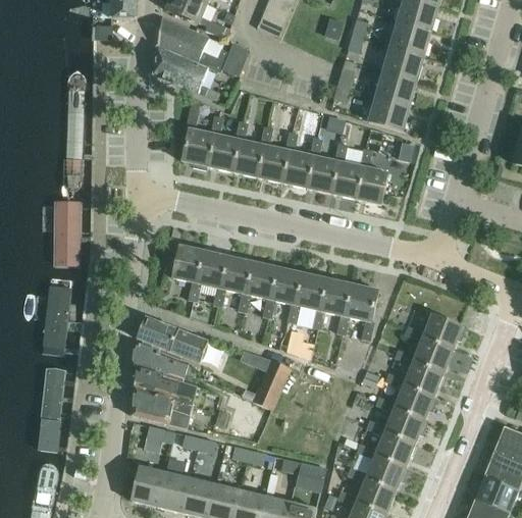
[(111,0),(111,16),(137,17),(138,0),(111,0)]
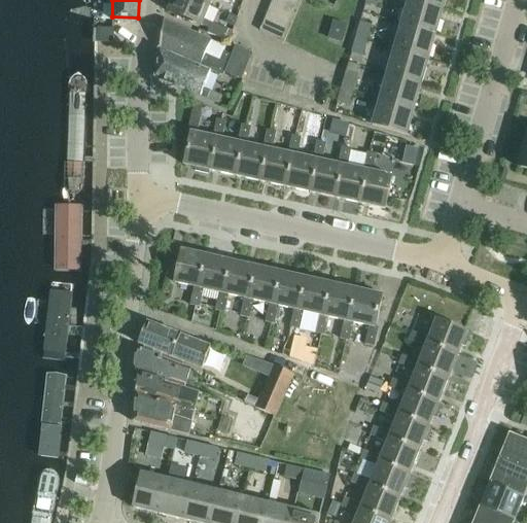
[(200,23),(201,22),(208,26),(206,30),(222,37),(223,35),(229,37),(232,29),(203,15),(209,2),(204,0),(170,0),(167,7),(200,23)]
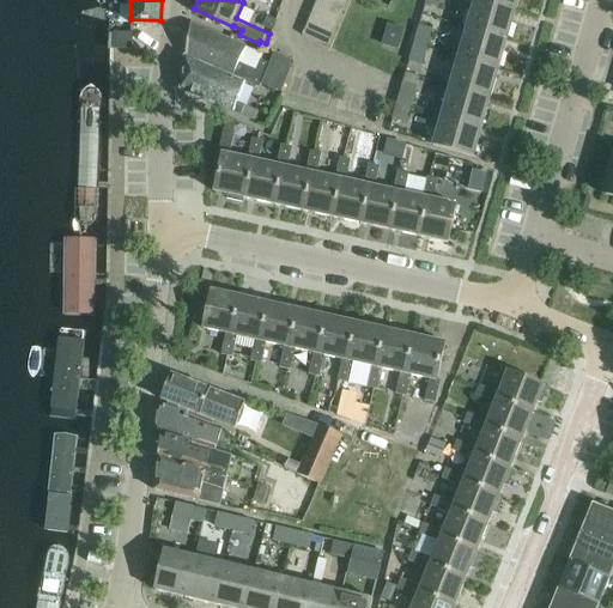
[(314,0),(313,5),(341,18),(347,6),(334,0),(314,0)]
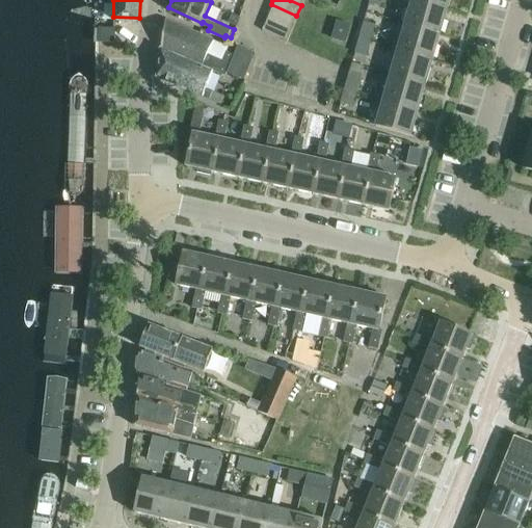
[(403,22),(439,32),(446,6),(425,0),(409,0),(403,22)]
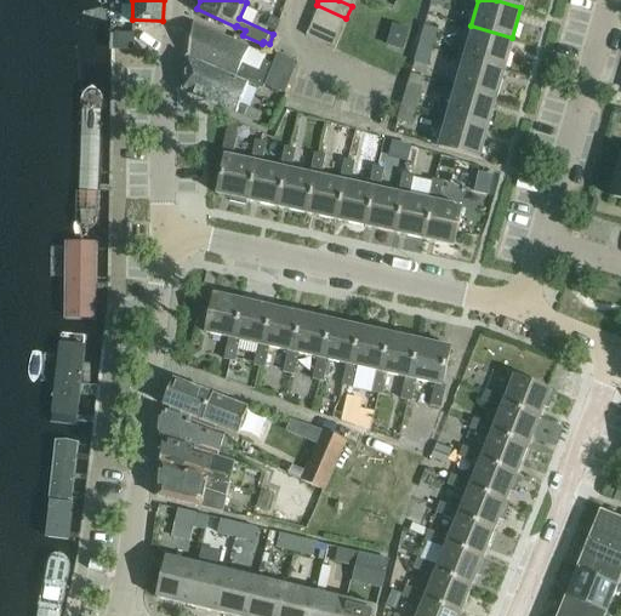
[(311,18),(340,32),(346,18),(317,5),(311,18)]
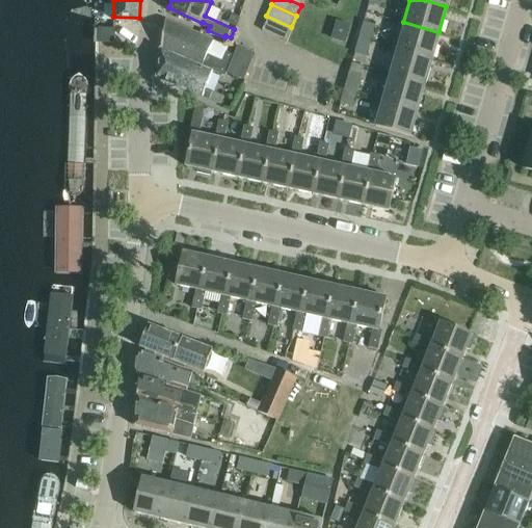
[(286,38),(291,27),(266,16),(261,28),(286,38)]
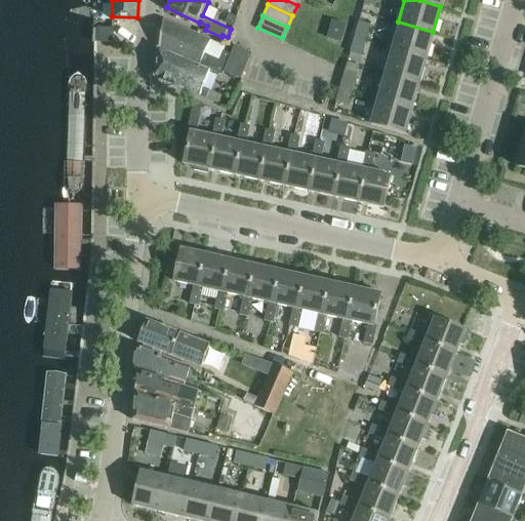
[(224,69),(230,51),(221,47),(217,56),(204,50),(210,36),(162,16),(158,43),(200,62),(199,62),(223,71),(224,69)]
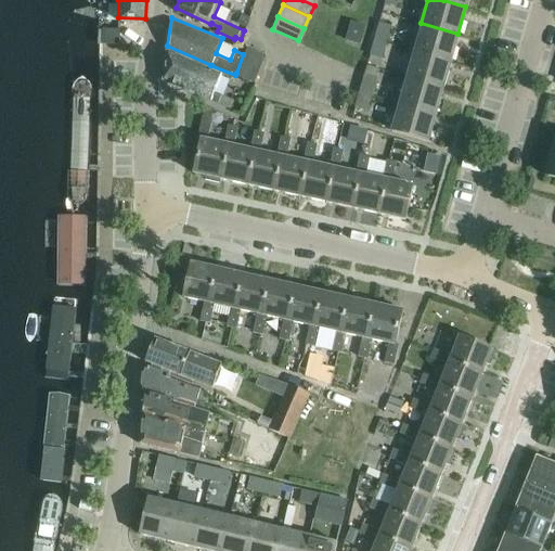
[(364,23),(351,20),(346,37),(360,40),(364,23)]
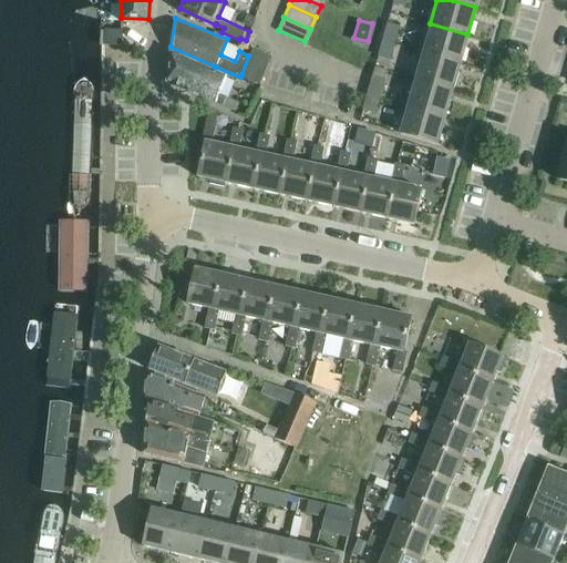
[(381,40),(394,43),(400,23),(388,20),(381,40)]
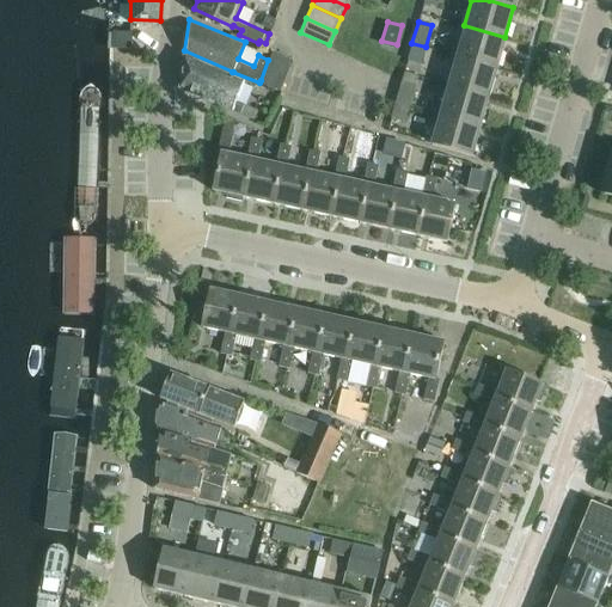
[(505,37),(464,25),(456,54),(496,66),(505,37)]
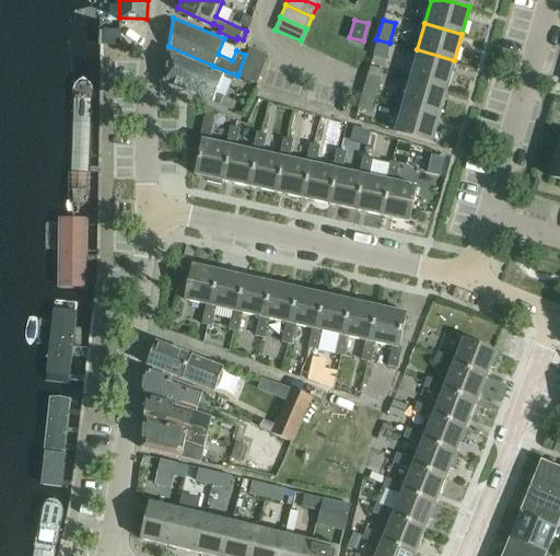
[(121,26),(106,26),(106,41),(121,42),(121,26)]
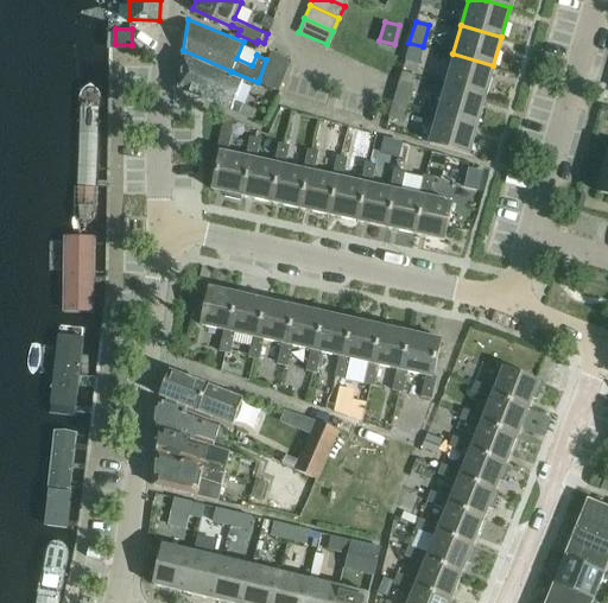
[(415,76),(423,46),(409,43),(400,73),(415,76)]
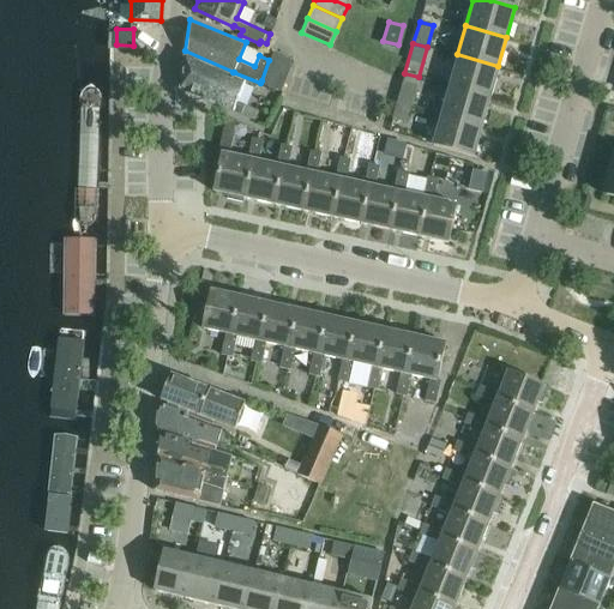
[(269,60),(262,80),(281,89),(293,58),(274,49),(269,60)]
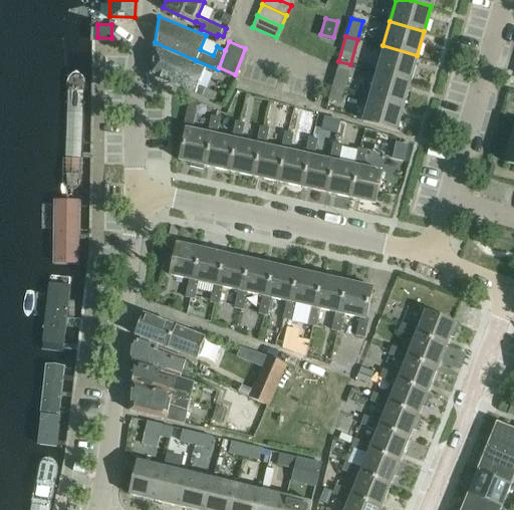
[(152,72),(213,96),(216,89),(205,85),(198,82),(205,65),(155,45),(152,72)]
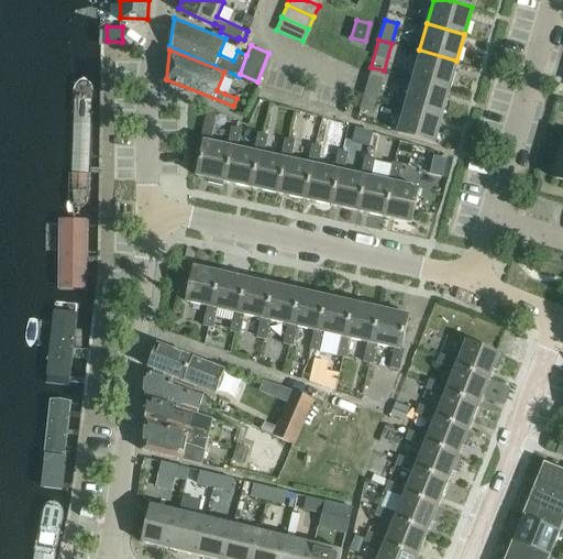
[(419,50),(411,76),(448,87),(456,61),(419,50)]
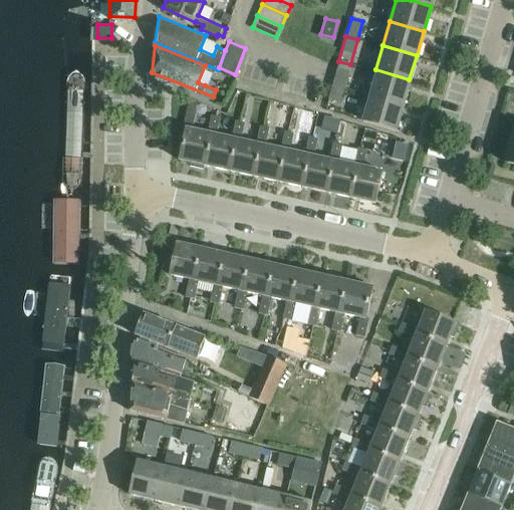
[(343,88),(350,64),(338,61),(331,84),(343,88)]
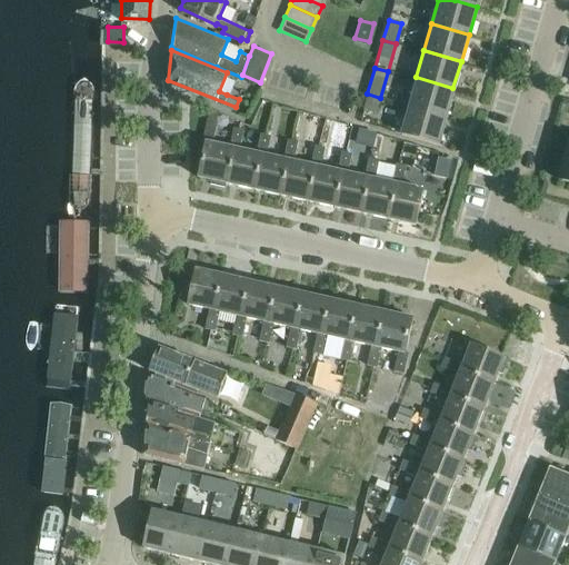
[(88,82),(81,76),(75,82),(71,89),(67,205),(83,206),(91,89),(88,82)]
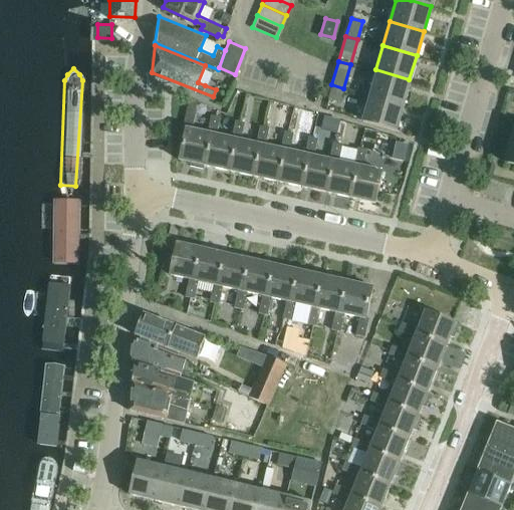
[(368,94),(402,104),(409,79),(375,69),(368,94)]
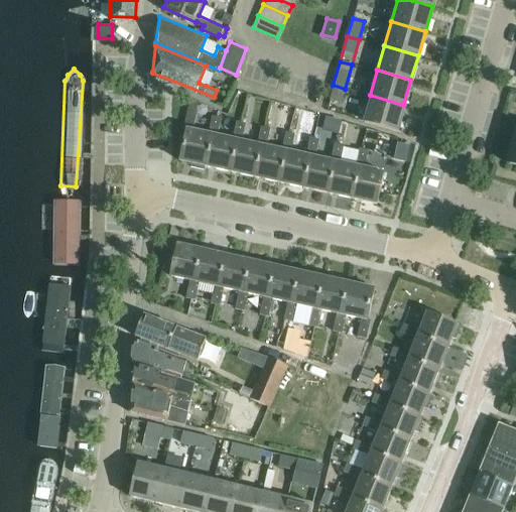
[(342,101),(345,89),(333,85),(330,97),(342,101)]
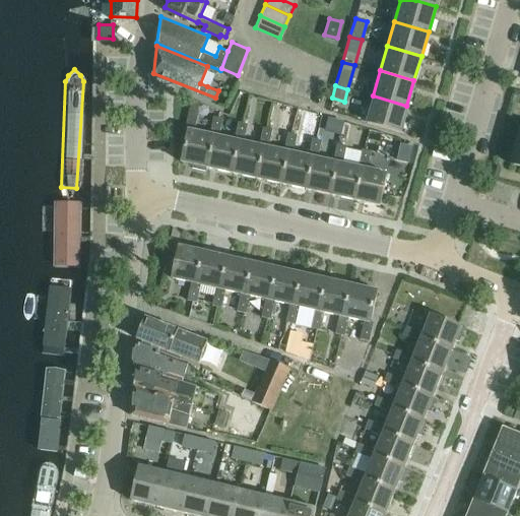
[(399,130),(406,106),(373,95),(366,120),(399,130)]
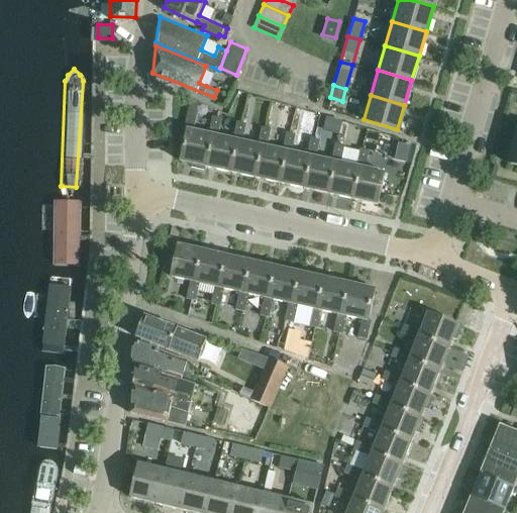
[(203,167),(204,163),(212,132),(208,131),(192,127),(196,108),(187,106),(183,125),(187,126),(180,158),(191,160),(191,164),(203,167)]
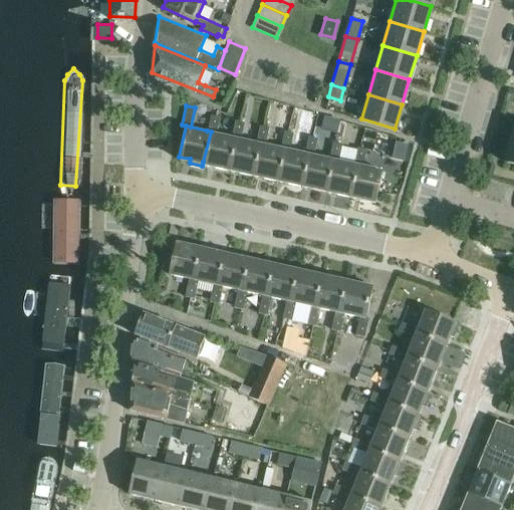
[(211,132),(203,162),(228,168),(235,138),(230,136),(215,133),(219,113),(211,111),(207,131),(211,132)]
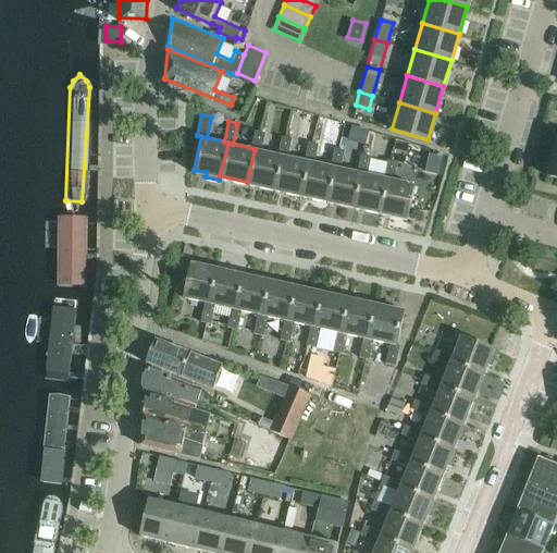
[(281,155),(276,154),(260,149),(264,130),(255,127),(249,147),(255,149),(247,182),(273,188),(281,155)]
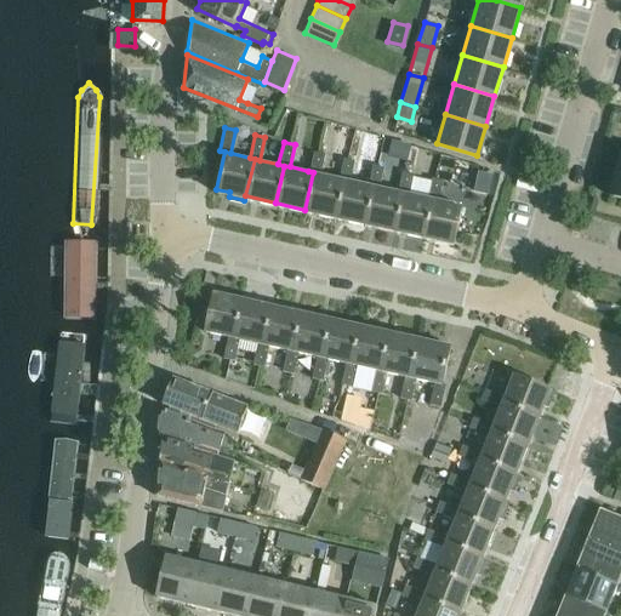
[(342,180),(337,178),(318,174),(324,152),(313,149),(308,171),(313,172),(305,210),(334,216),(342,180)]
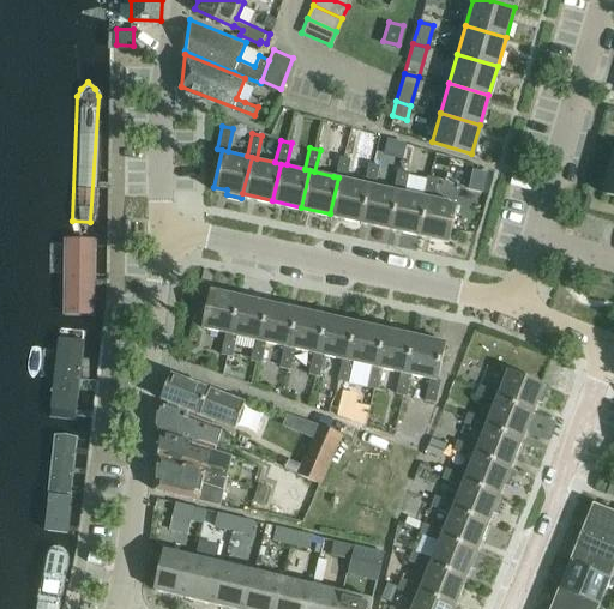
[(613,193),(613,148),(602,190),(613,193)]
